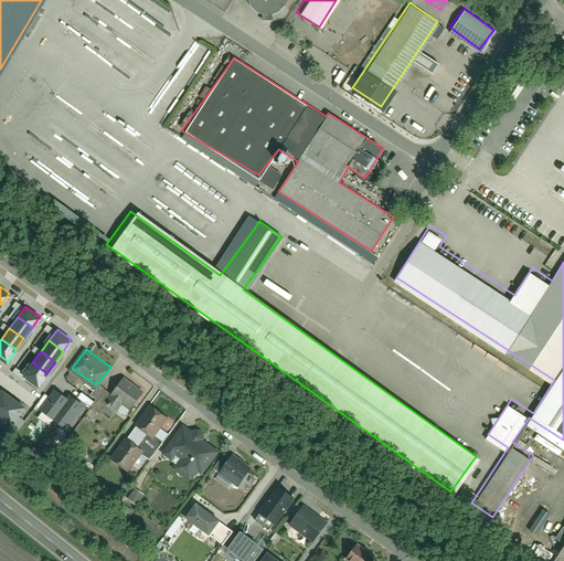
[(46,373),(32,362),(24,373),(39,384),(46,373)]
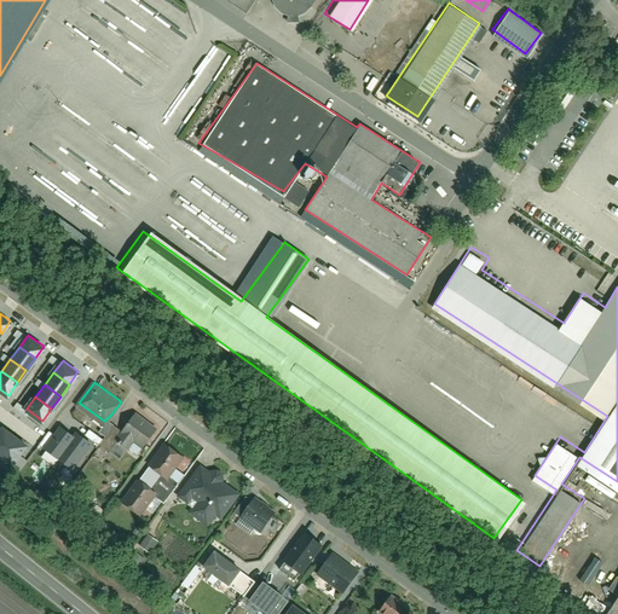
[(154,424),(132,410),(113,439),(125,447),(130,440),(139,446),(154,424)]
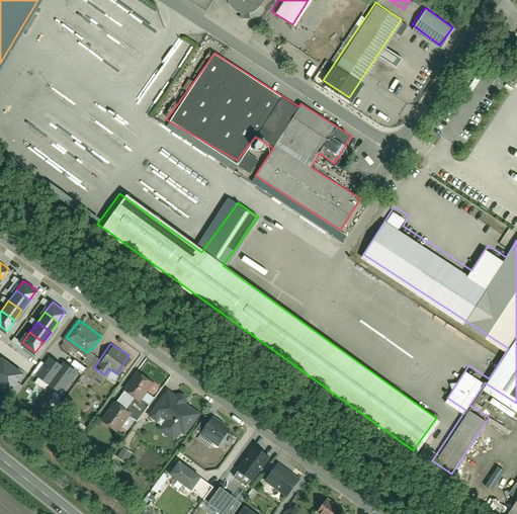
[(60,392),(76,369),(63,359),(61,362),(51,354),(35,374),(60,392)]
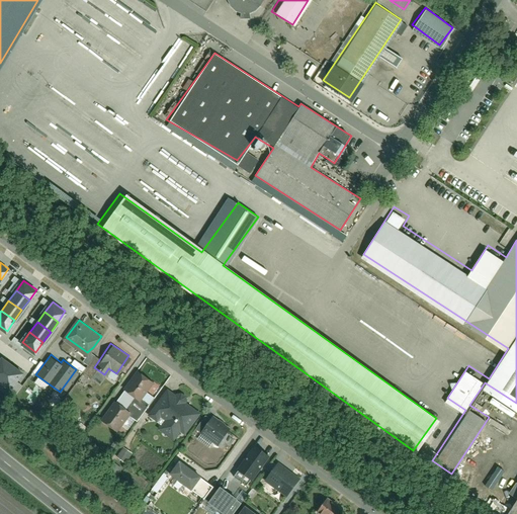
[(12,363),(2,356),(0,358),(0,379),(12,363)]
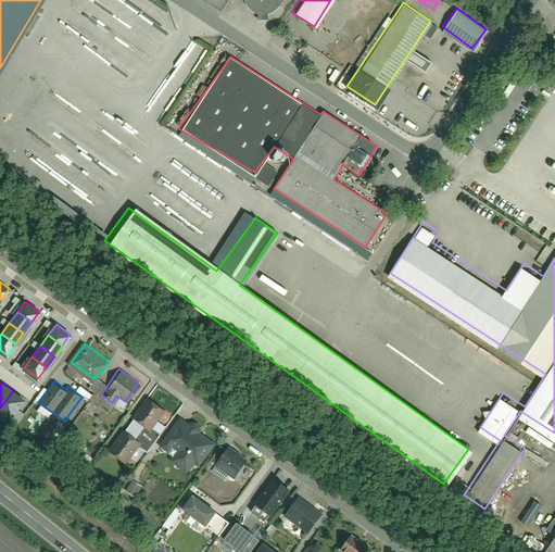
[(24,399),(13,390),(0,408),(11,416),(24,399)]
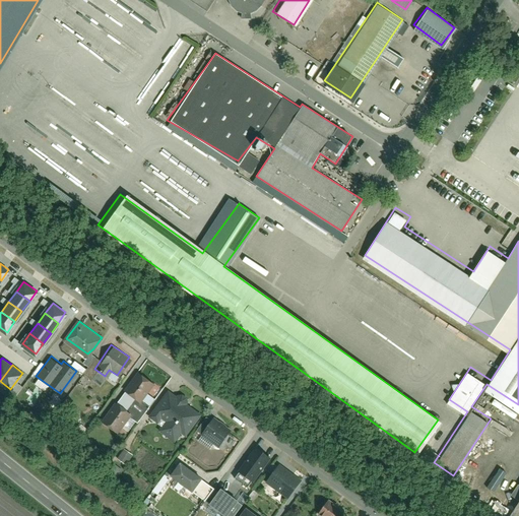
[(117,397),(102,415),(117,428),(129,411),(137,417),(148,402),(139,395),(152,379),(138,369),(124,387),(134,395),(127,404),(117,397)]
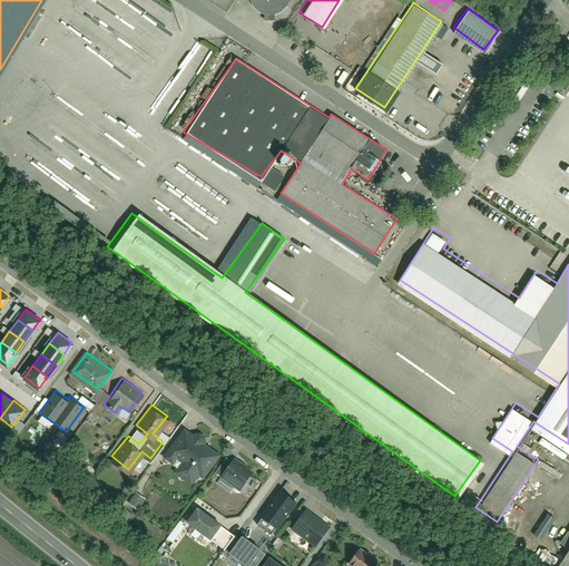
[(202,471),(218,448),(186,426),(167,454),(179,462),(176,468),(190,479),(198,469),(202,471)]
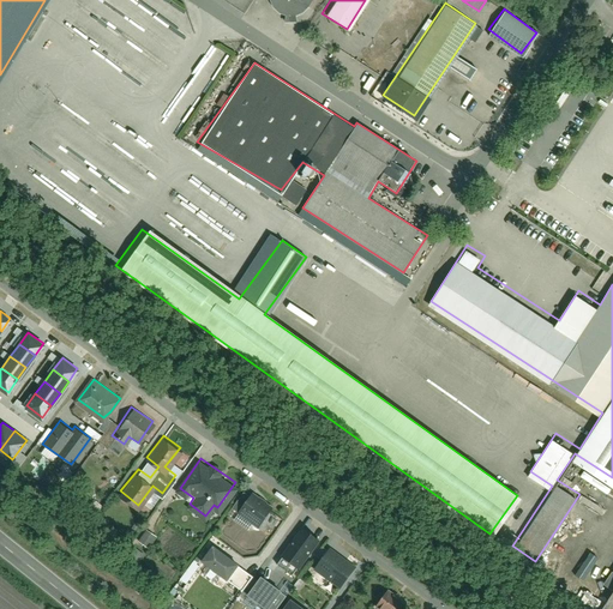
[(257,525),(272,506),(251,489),(247,494),(241,489),(229,505),(257,525)]
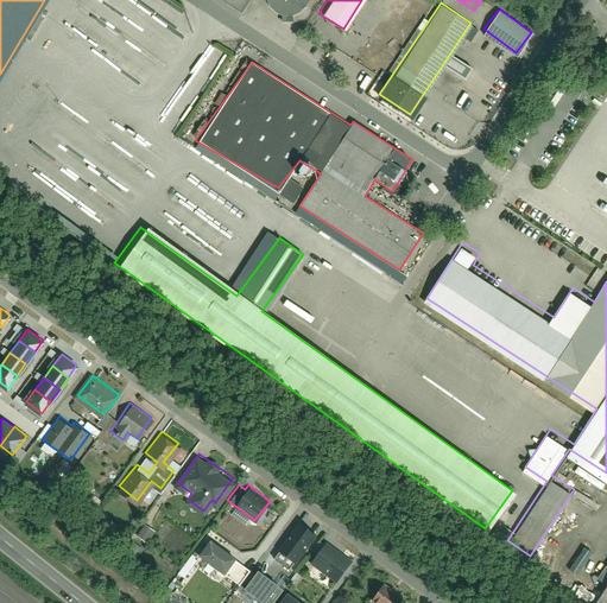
[(134,532),(144,539),(152,528),(143,521),(134,532)]
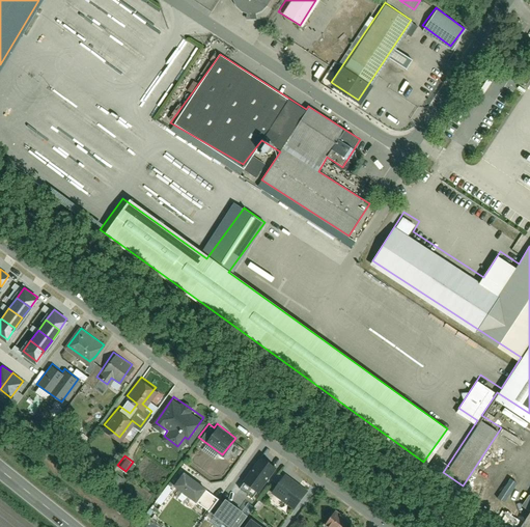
[(273,465),(259,455),(242,479),(256,489),(273,465)]
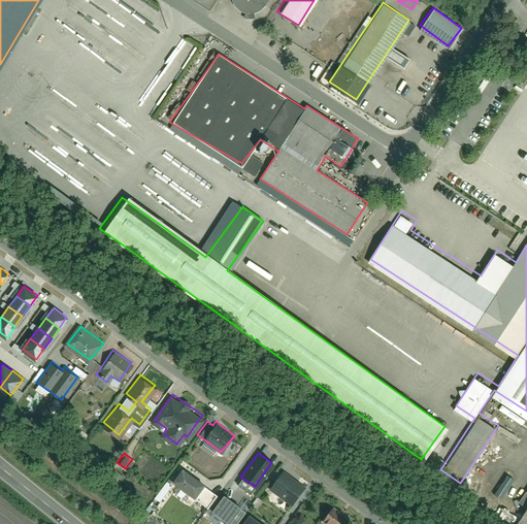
[(509,491),(524,467),(515,461),(500,485),(509,491)]
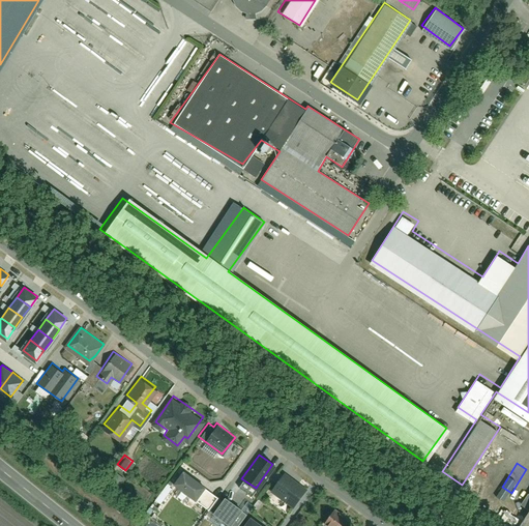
[(216,493),(184,468),(172,485),(194,501),(197,498),(207,505),(216,493)]
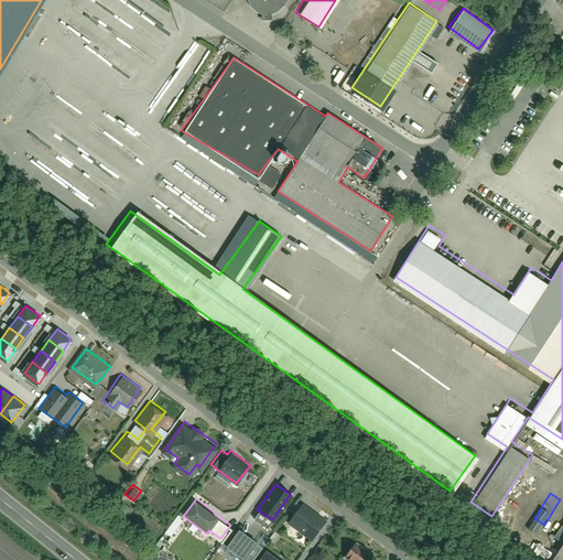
[(310,538),(325,517),(302,502),(288,521),(310,538)]
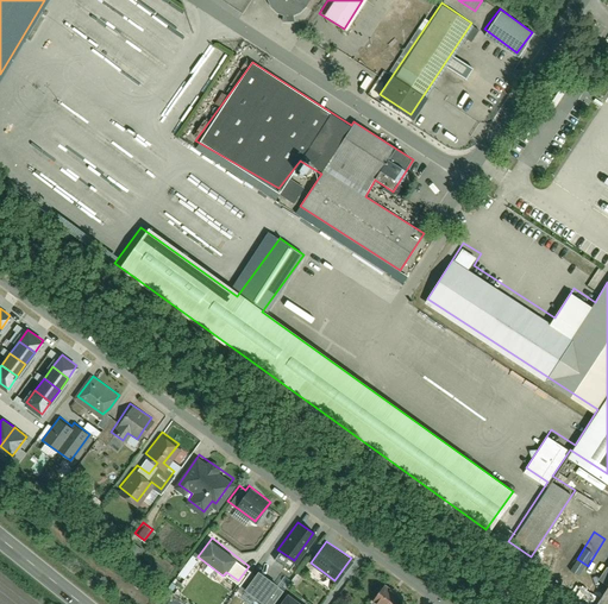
[(270,603),(282,589),(256,571),(243,590),(261,602),(258,603),(270,603)]
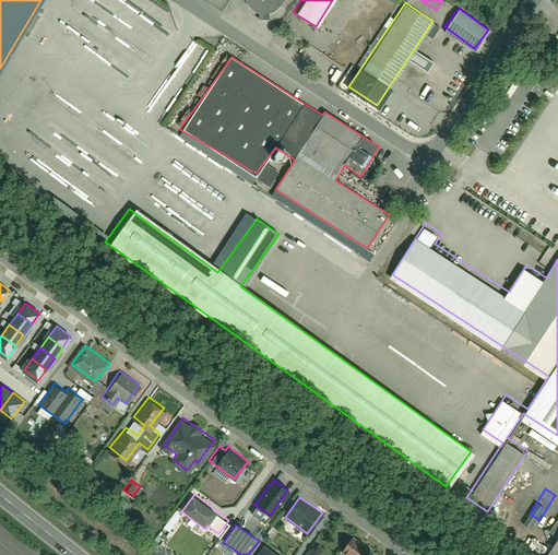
[(354,543),(343,539),(339,547),(344,551),(342,554),(354,554),(349,552),(354,543)]
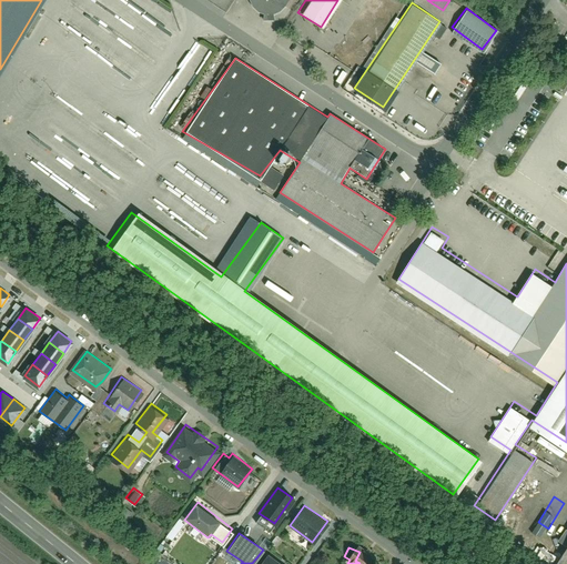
[(566,563),(566,549),(557,563),(566,563)]
